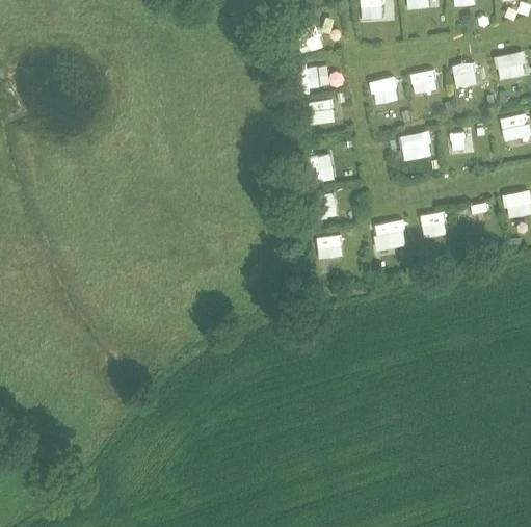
[(392,23),(392,0),(360,0),(360,23),(392,23)]
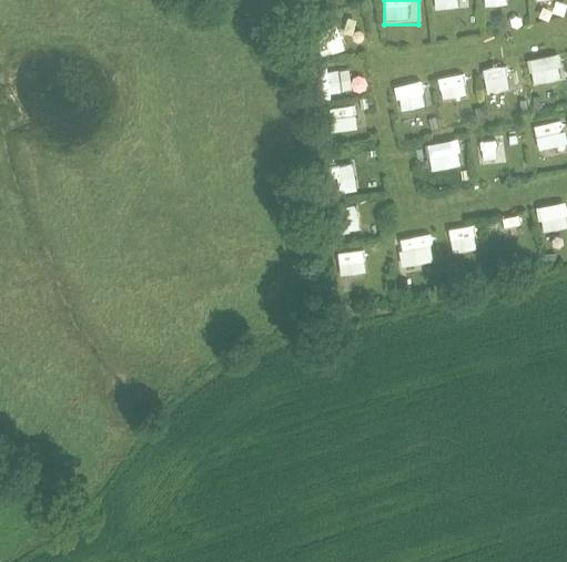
[(437,0),(438,18),(461,16),(459,0),(437,0)]
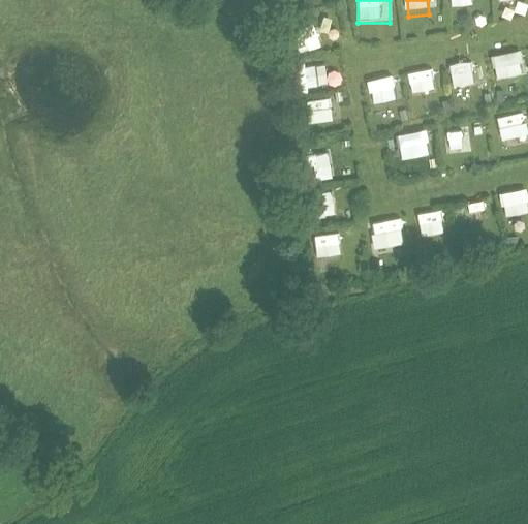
[(306,23),(314,41),(335,32),(327,13),(306,23)]
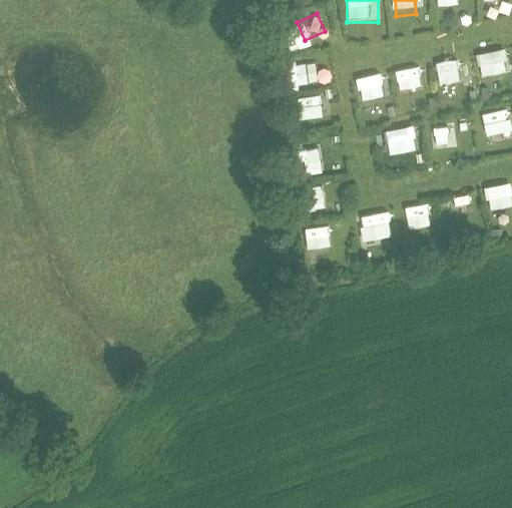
[(481,79),(509,76),(507,53),(479,56),(481,79)]
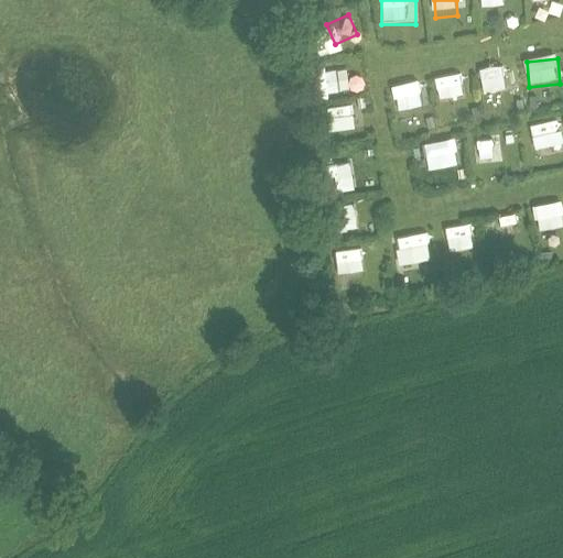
[(506,64),(479,69),(484,93),(510,87),(506,64)]
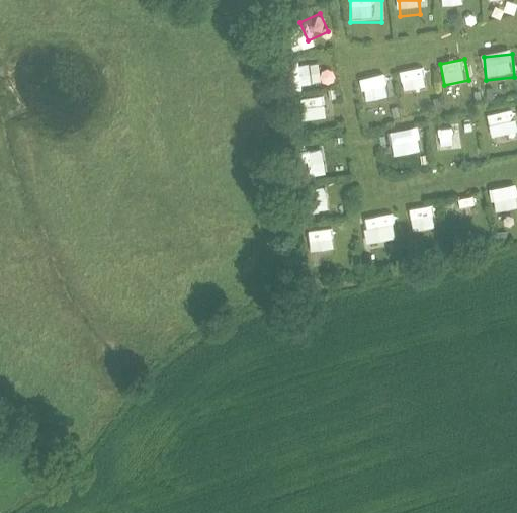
[(420,72),(401,76),(404,88),(422,84),(420,72)]
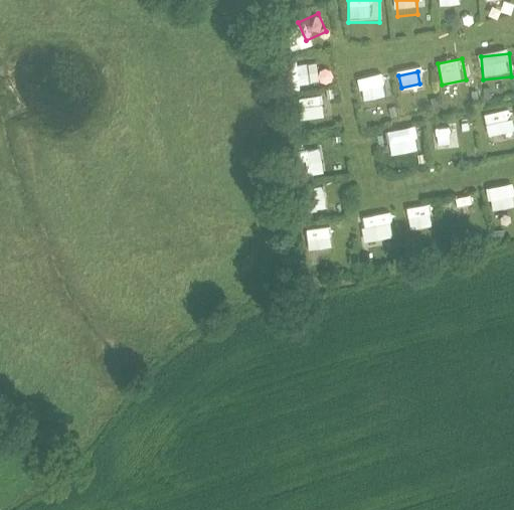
[(387,97),(382,74),(355,80),(360,103),(387,97)]
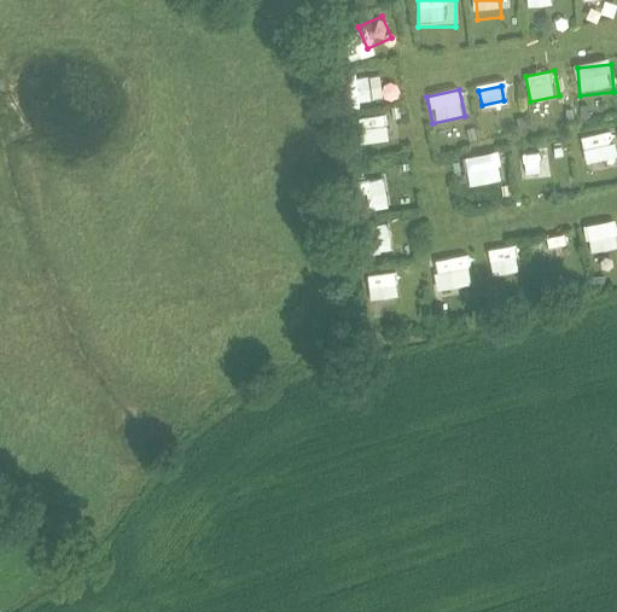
[(388,140),(386,116),(358,118),(359,143),(388,140)]
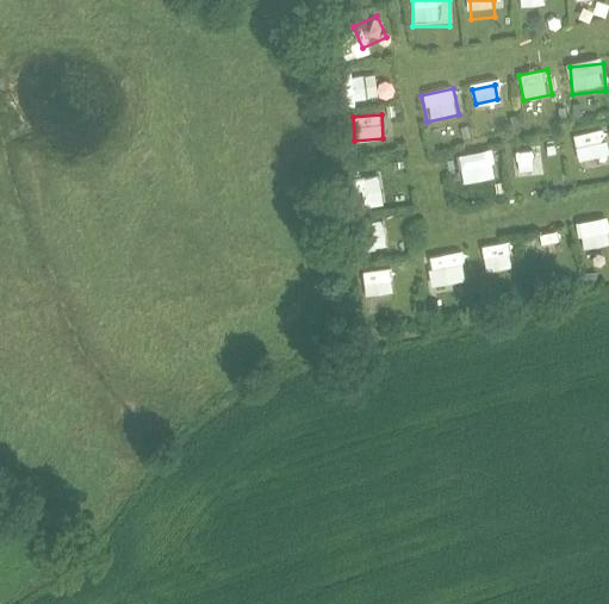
[(580,162),(606,155),(598,131),(575,138),(580,162)]
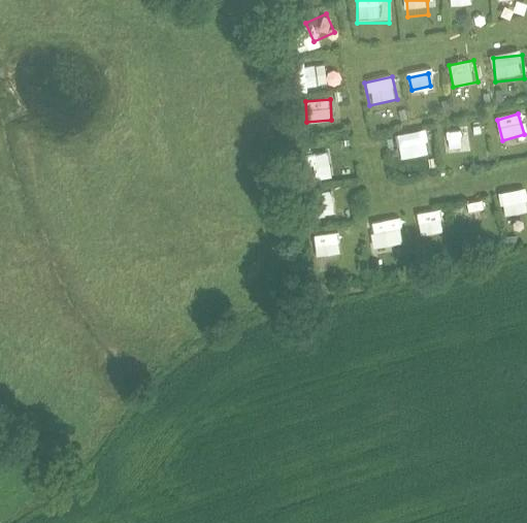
[(403,151),(435,144),(432,130),(400,137),(403,151)]
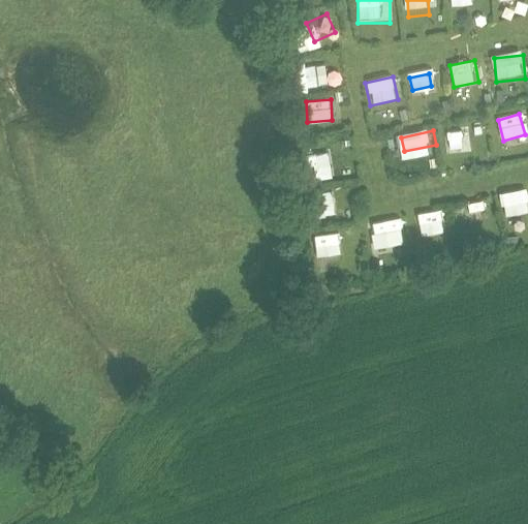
[(504,216),(527,212),(527,189),(500,193),(504,216)]
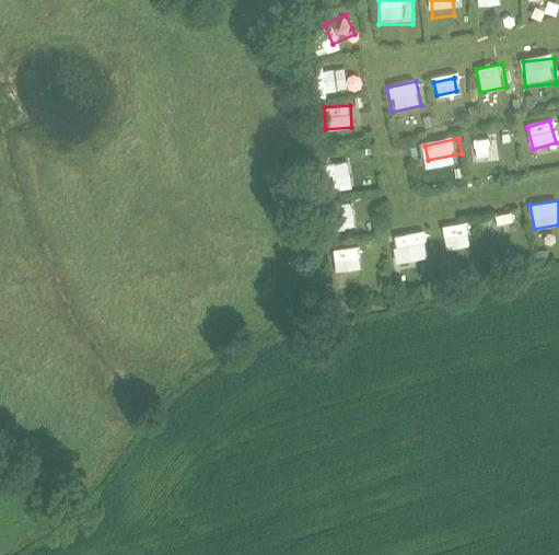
[(333,232),(346,229),(340,206),(328,208),(333,232)]
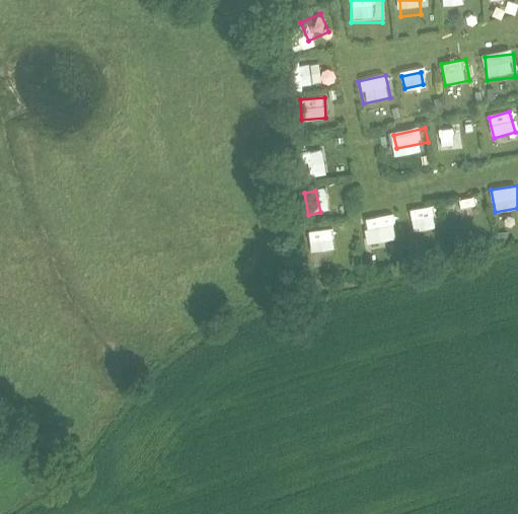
[(449,201),(451,212),(485,206),(483,195),(449,201)]
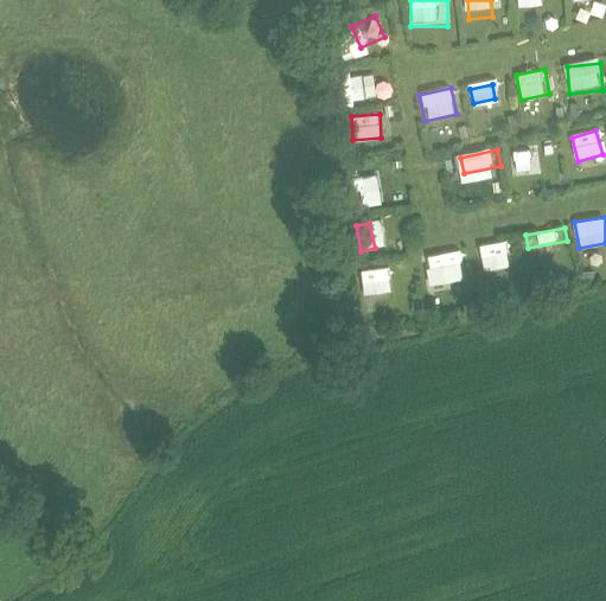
[(478,245),(480,260),(511,255),(509,241),(478,245)]
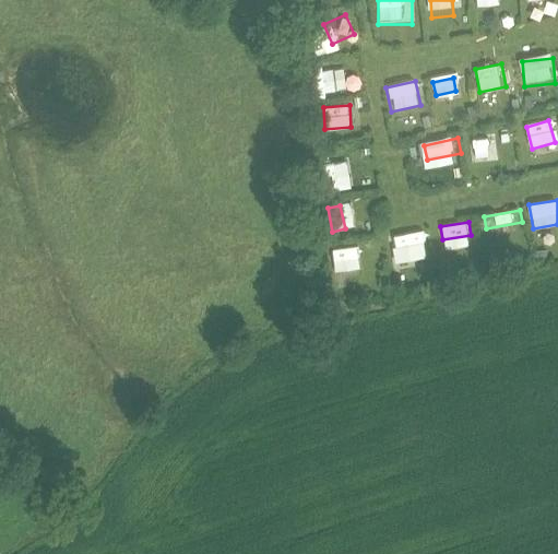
[(398,259),(417,256),(413,232),(393,235),(398,259)]
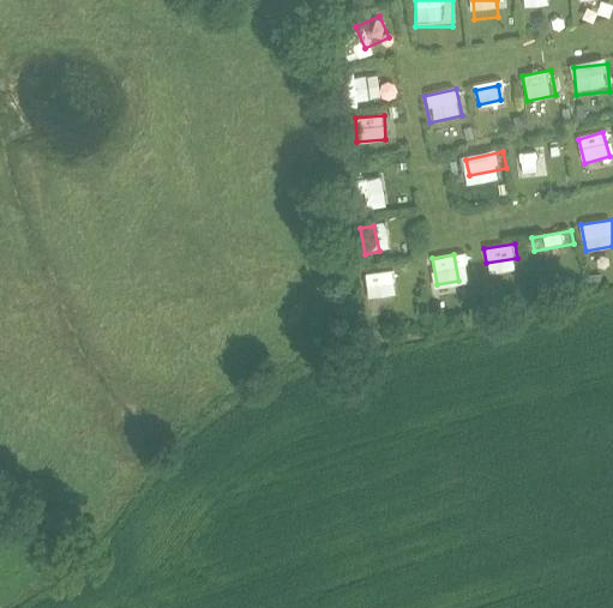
[(366,280),(370,311),(380,308),(377,278),(366,280)]
